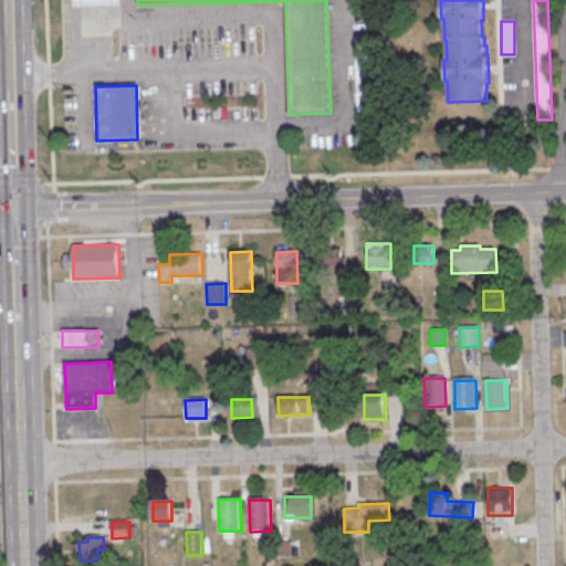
[(275,542),(292,542),(292,558),(275,558),(275,542)]
